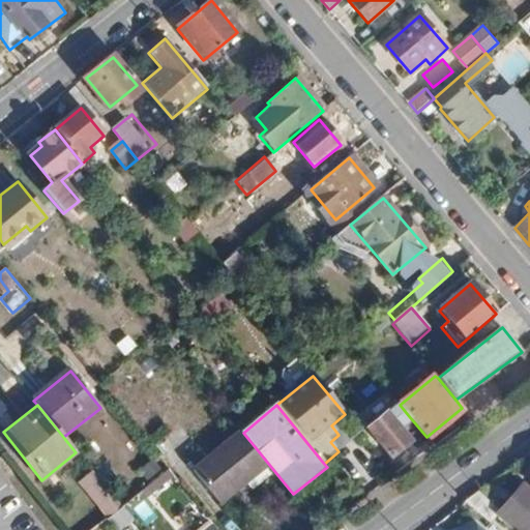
[(400,405),(369,432),(388,455),(406,439),(395,427),(409,416),(400,405)]
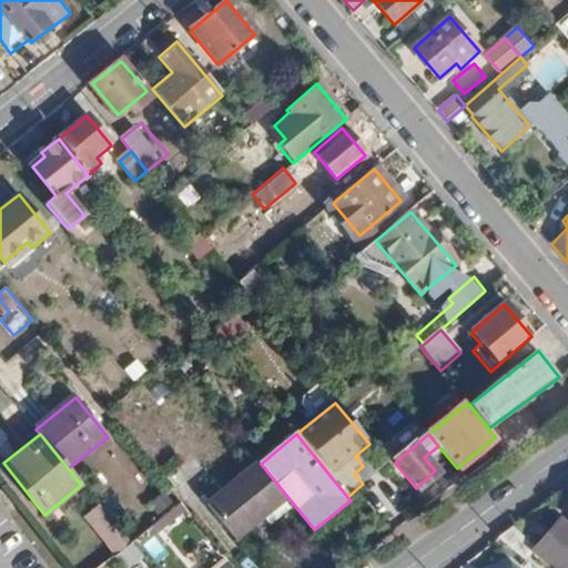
[(260,463),(209,504),(239,540),(290,499),(261,464),(260,463)]
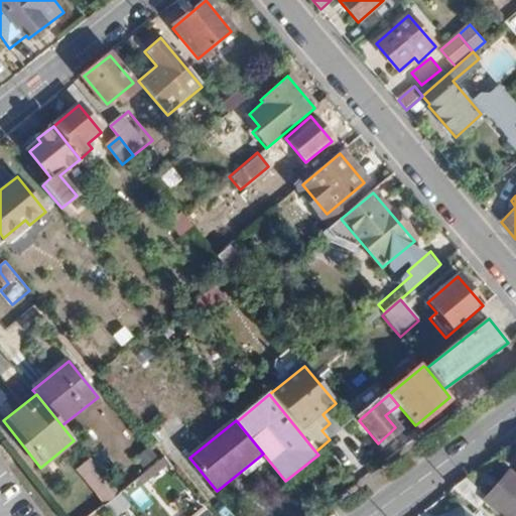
[(165,458),(119,494),(125,501),(171,465),(165,458)]
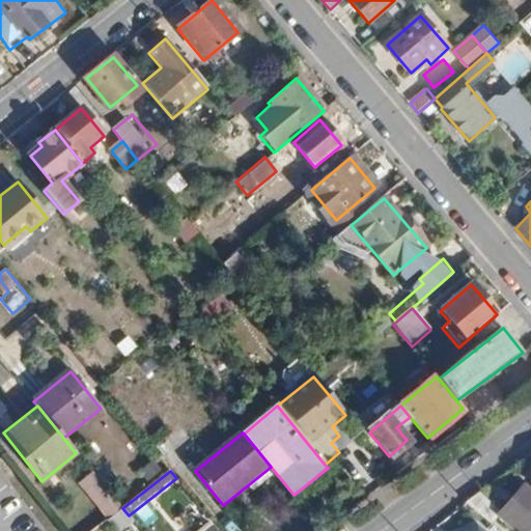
[(102,518),(115,507),(88,472),(75,481),(102,518)]
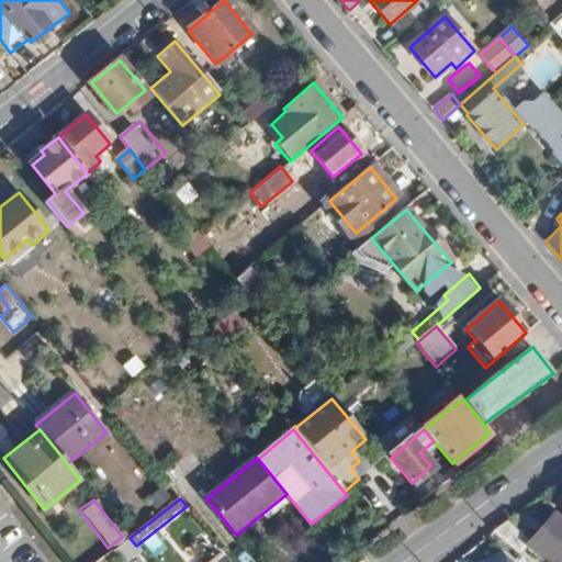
[(561,519),(553,513),(528,539),(506,518),(492,528),(517,551),(525,543),(544,561),(551,561),(561,551),(561,519)]
